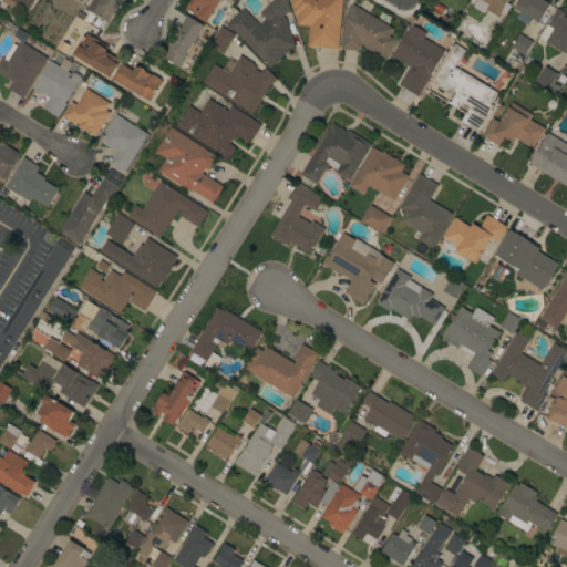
[(33,0),(28,9),(20,4),(18,8),(4,0),(33,0)]
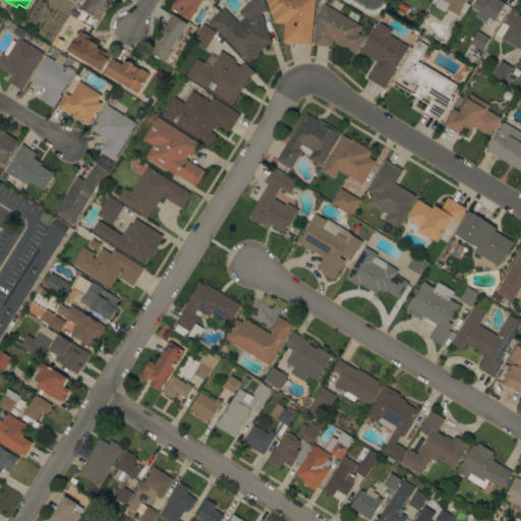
[(91,0),(115,0),(115,1),(113,0),(107,10),(106,9),(100,20),(84,11),(91,0)]
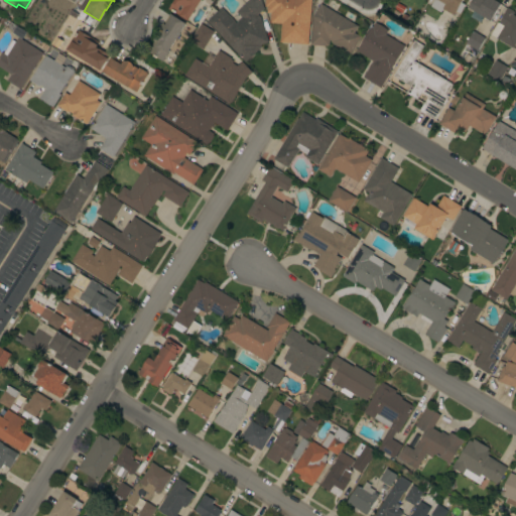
[(202,0),(198,8),(196,7),(187,20),(168,8),(173,0),(202,0)]
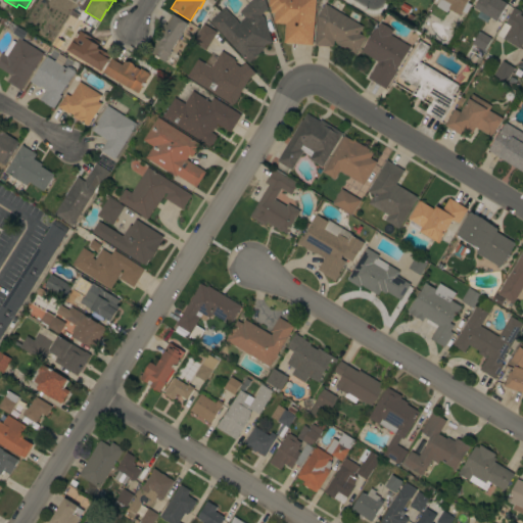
[(262,14),(264,17),(272,42),(264,45),(265,47),(248,62),(209,21),(224,7),(239,24),(244,17),(239,12),(251,0),(265,0),(268,8),(262,14)]
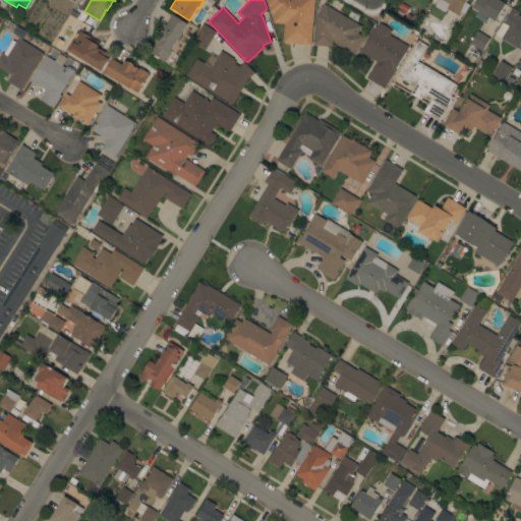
[(313,0),(310,45),(282,42),(284,23),(273,22),(273,12),(269,12),(269,6),(267,6),(267,0),(313,0)]
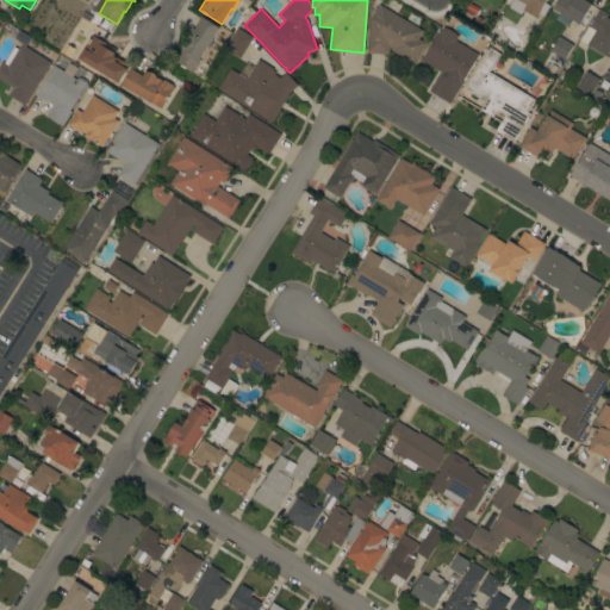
[(508,7),(511,0),(546,0),(535,18),(523,10),(521,14),(508,7)]
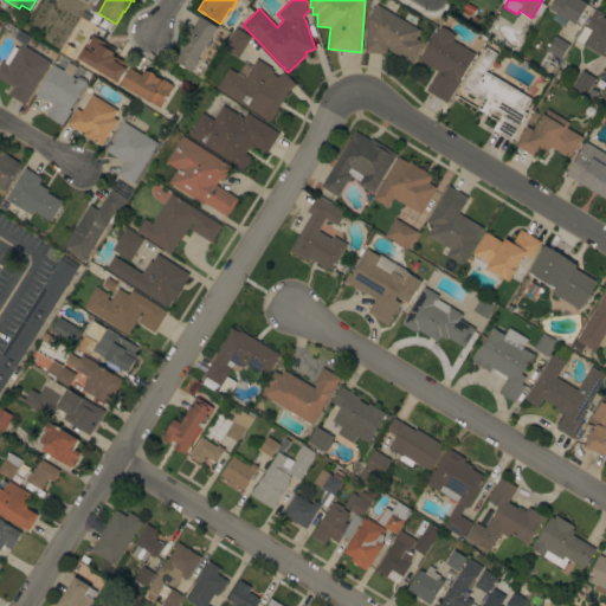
[(549,8),(553,0),(581,0),(587,4),(575,24),(549,8)]
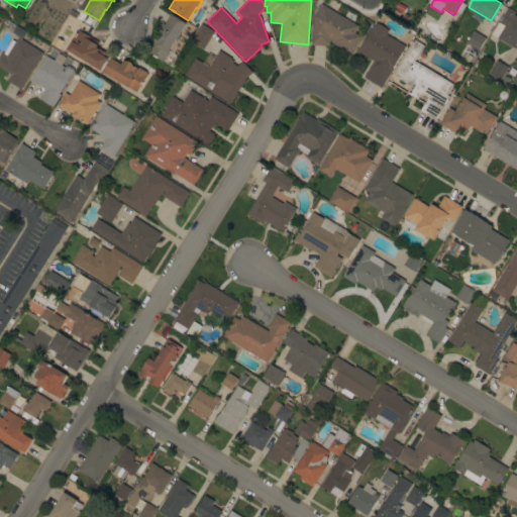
[(358,26),(354,32),(360,36),(350,54),(331,42),(332,41),(330,40),(329,46),(311,44),(313,16),(321,3),(358,26)]
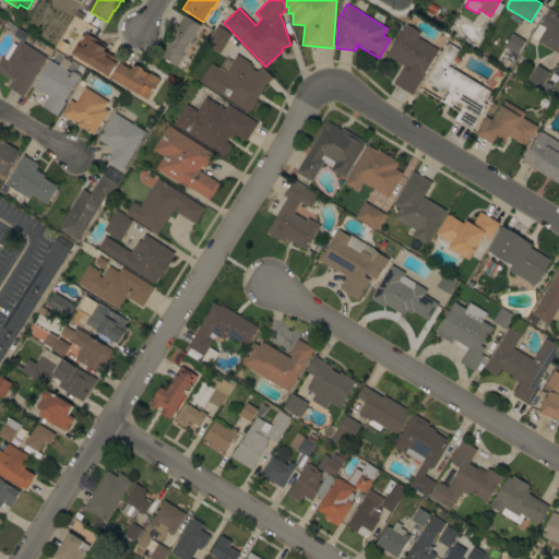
[(558,44),(555,51),(531,37),(538,24),(540,24),(546,14),(546,13),(549,8),(557,12),(556,15),(558,18),(558,44)]
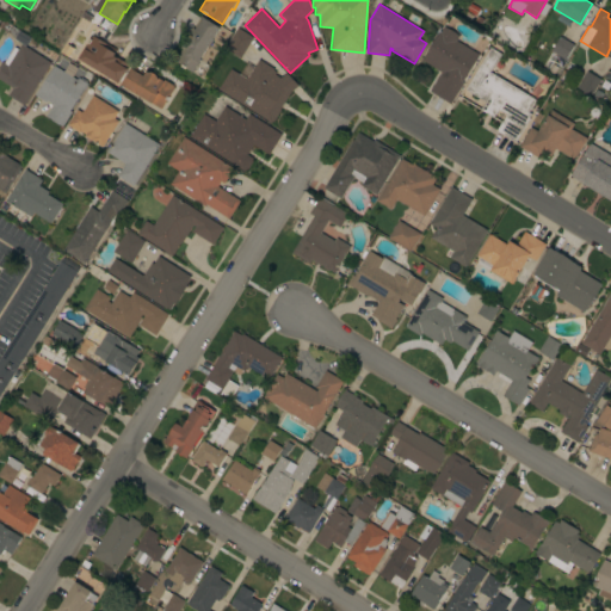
[(192,72),(176,61),(183,48),(181,48),(193,28),(196,29),(203,17),(220,28),(192,72)]
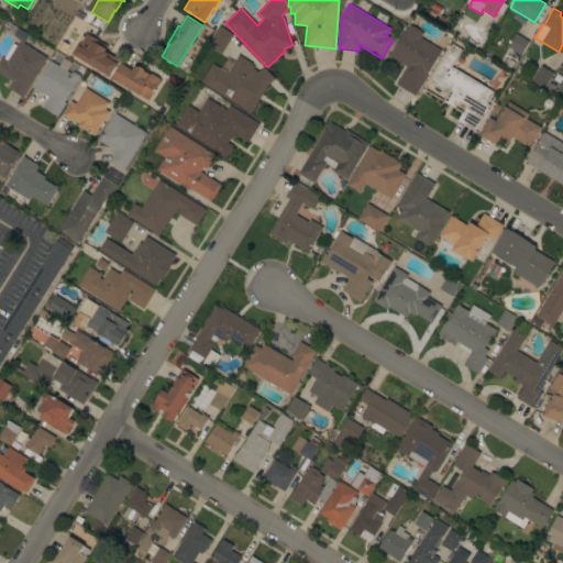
[(22,97),(8,88),(12,80),(0,73),(0,59),(2,57),(3,58),(13,43),(17,45),(20,40),(13,35),(13,34),(9,30),(12,24),(29,34),(23,43),(47,57),(22,97)]
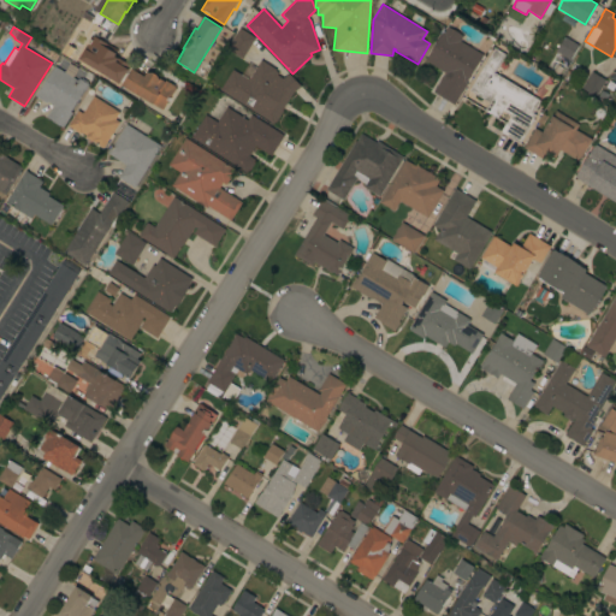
[(433,93),(445,72),(425,60),(443,30),(444,31),(446,27),(463,36),(460,41),(483,54),(466,83),(467,83),(454,105),(433,93)]
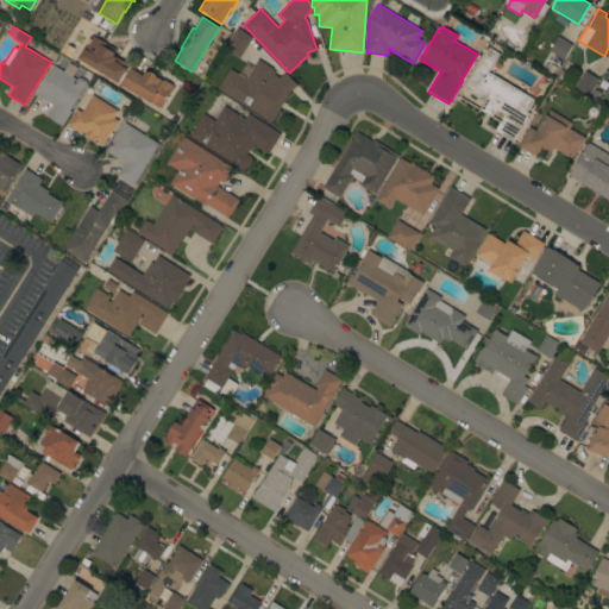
[(252,37),(239,58),(224,49),(237,27),(252,37)]
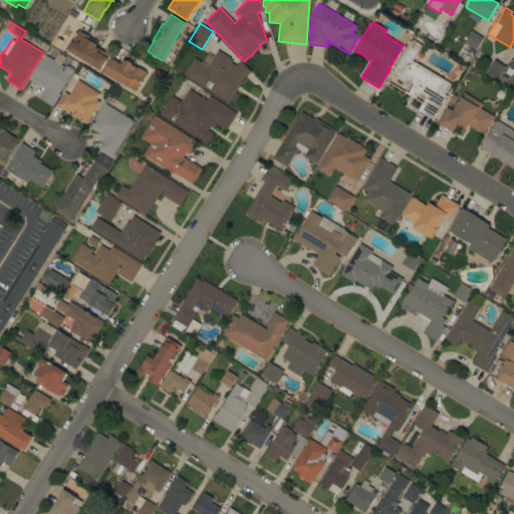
[(66,49),(78,29),(97,41),(96,43),(97,44),(96,46),(109,54),(100,70),(66,49)]
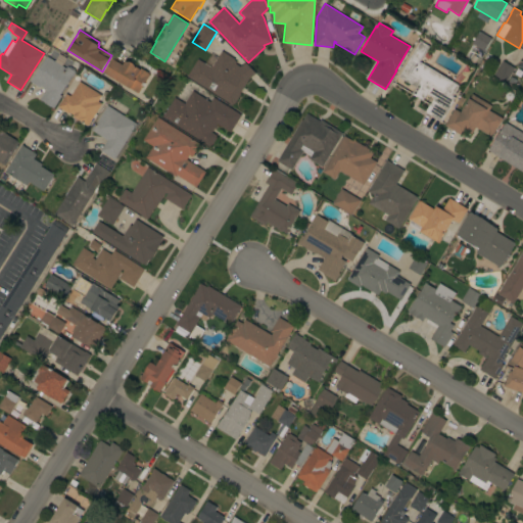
[(472,43),(479,31),(481,33),(482,32),(490,37),(490,38),(491,38),(484,50),(472,43)]
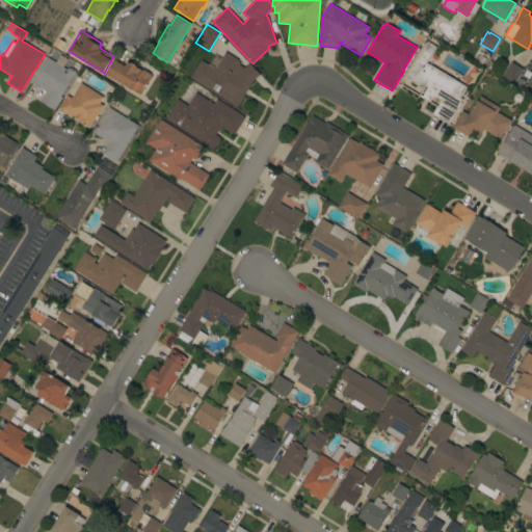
[(427,41),(436,47),(427,62),(466,86),(459,97),(462,99),(460,102),(460,103),(449,124),(432,113),(441,100),(433,96),(429,102),(419,96),(423,88),(405,78),(427,41)]
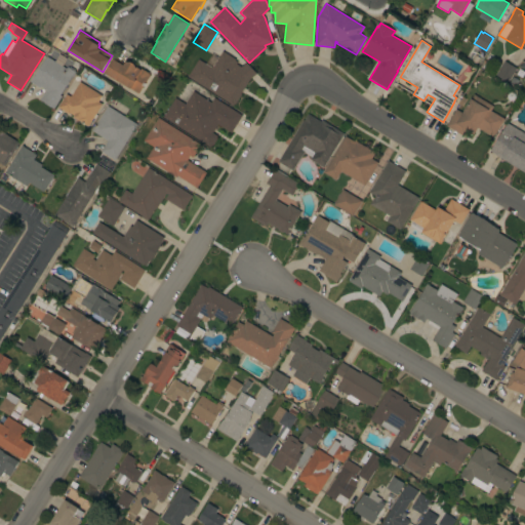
[(187,76),(198,58),(206,64),(212,53),(217,57),(221,50),(235,58),(235,61),(237,62),(236,64),(240,67),(246,63),(255,73),(250,79),(238,97),(239,97),(235,104),(234,104),(233,106),(187,76)]
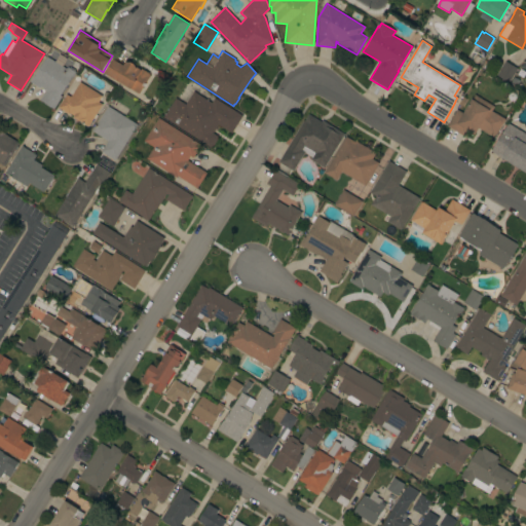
[(54,62),(60,53),(67,59),(63,66),(66,68),(67,67),(69,68),(70,66),(75,70),(74,71),(76,72),(73,77),(72,76),(61,96),(62,96),(53,109),(50,107),(43,103),(44,103),(39,100),(45,89),(41,86),(40,87),(30,82),(34,76),(46,57),(54,62)]
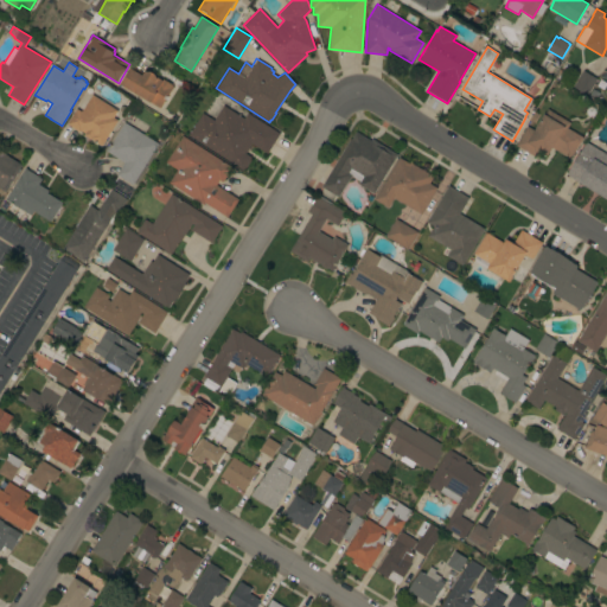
[(142,75),(145,70),(151,71),(155,75),(157,77),(161,80),(161,78),(172,84),(172,88),(160,108),(120,84),(131,68),(142,75)]
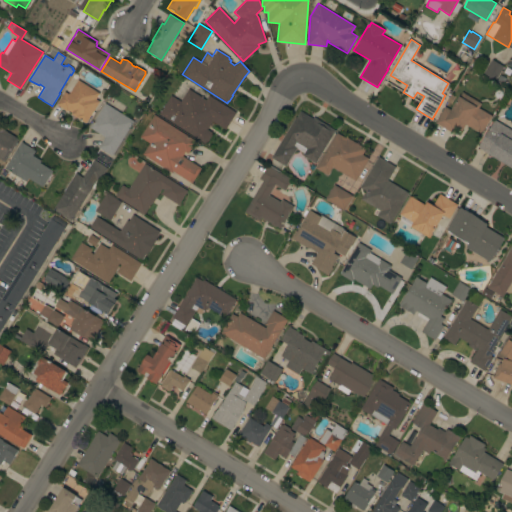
[(495,80),(483,73),(492,59),(503,66),(495,80)]
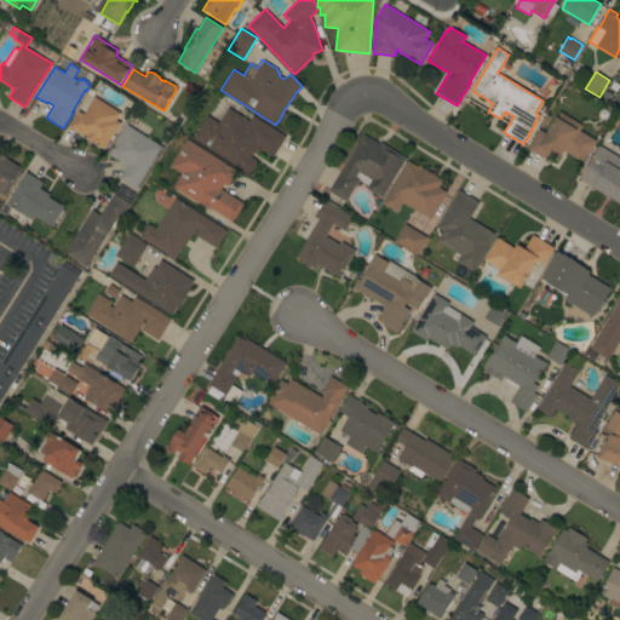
[(120,113),(115,120),(120,122),(104,149),(86,138),(87,137),(82,133),(81,135),(68,126),(78,110),(84,114),(95,96),(120,113)]
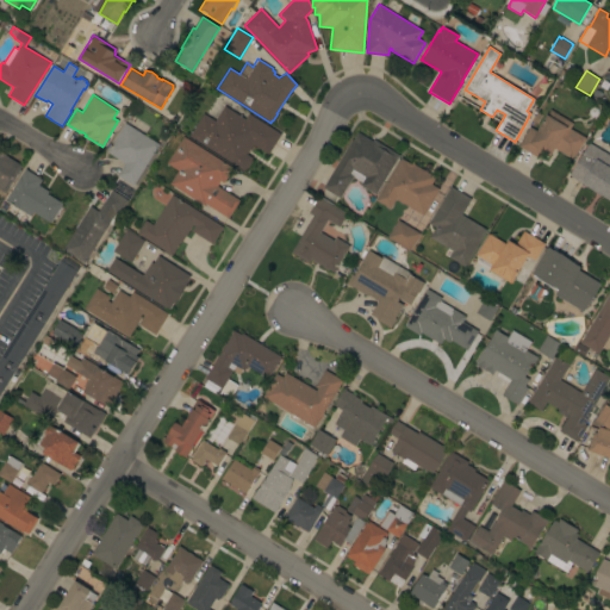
[(281,134),(268,154),(253,144),(247,154),(253,157),(251,159),(251,161),(247,169),(244,169),(243,170),(188,136),(203,113),(215,120),(224,106),(244,119),(248,113),(281,134)]
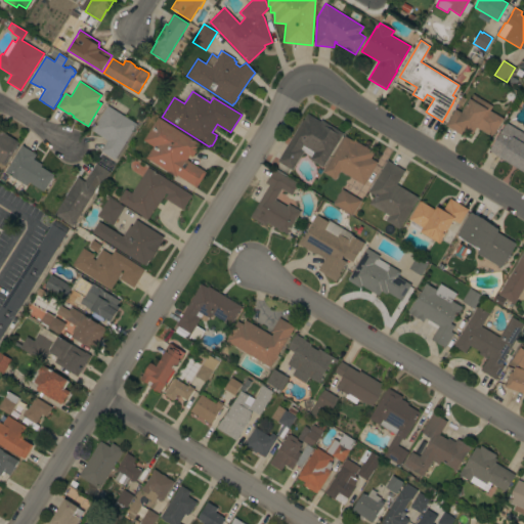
[(454,108),(462,113),(473,94),(492,105),(489,111),(503,119),(492,137),(477,128),(473,134),(467,130),(463,136),(445,125),(454,108)]
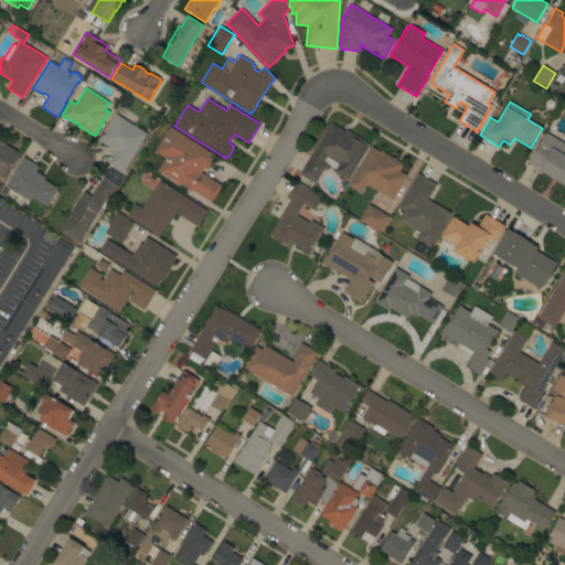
[(147,134),(123,172),(108,162),(115,151),(98,140),(116,114),(147,134)]
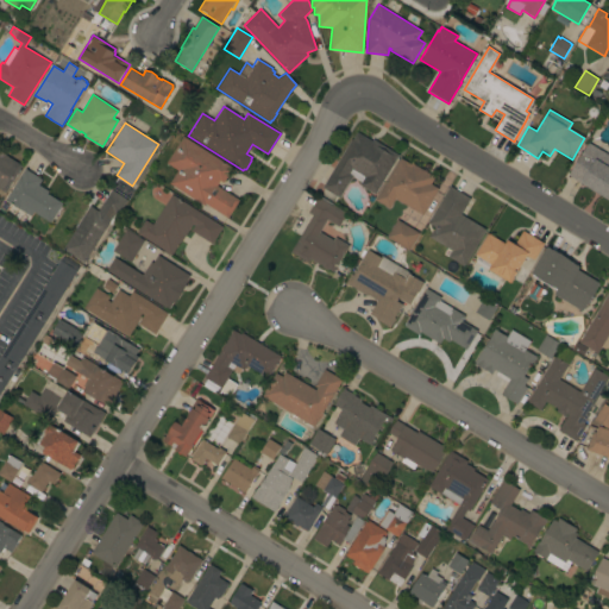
[(351,139),(352,140),(357,132),(372,142),(374,139),(399,155),(375,194),(359,184),(360,182),(352,176),(339,198),(322,188),(351,139)]
